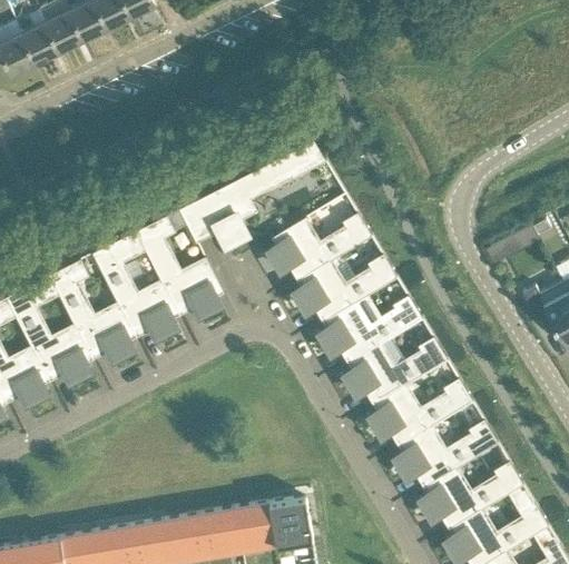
[(0,15),(10,10),(5,0),(0,0),(0,15)]
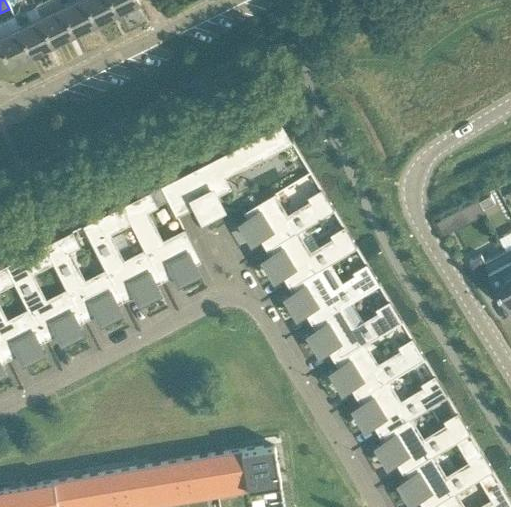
[(15,0),(4,0),(9,9),(18,4),(15,0)]
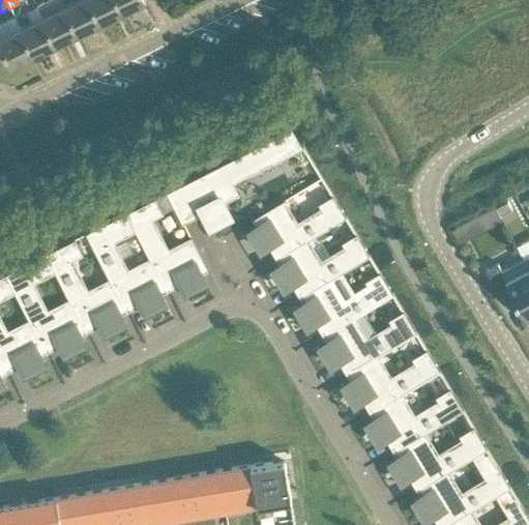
[(78,36),(99,26),(87,0),(81,0),(64,8),(78,36)]
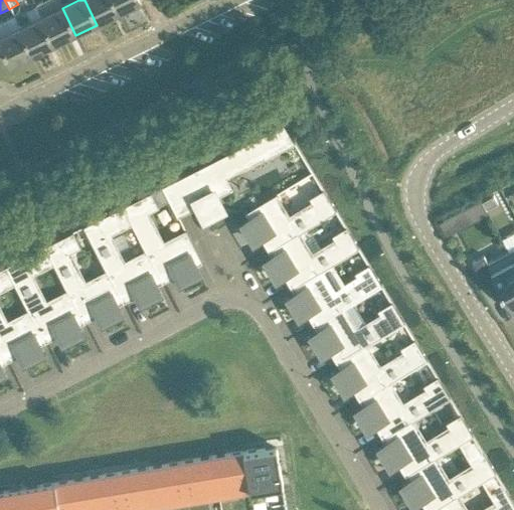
[(84,0),(97,25),(119,14),(111,0),(84,0)]
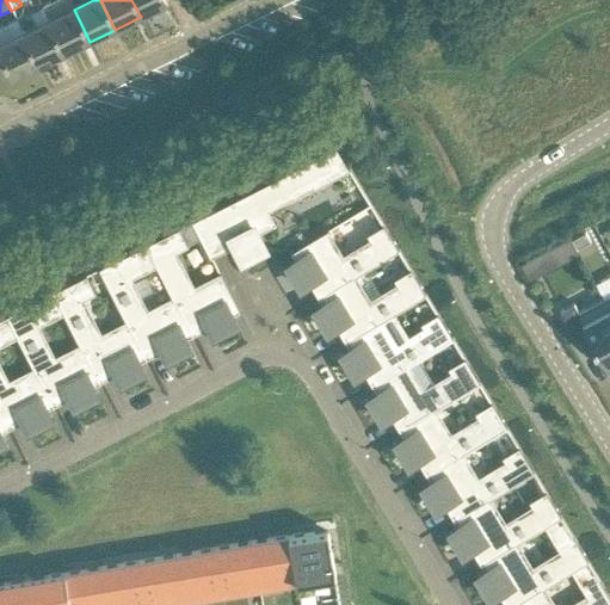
[(167,4),(165,0),(131,0),(141,17),(167,4)]
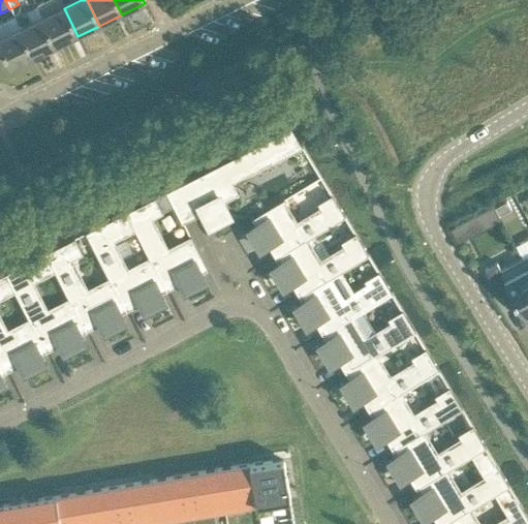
[(55,48),(78,36),(64,8),(41,20),(55,48)]
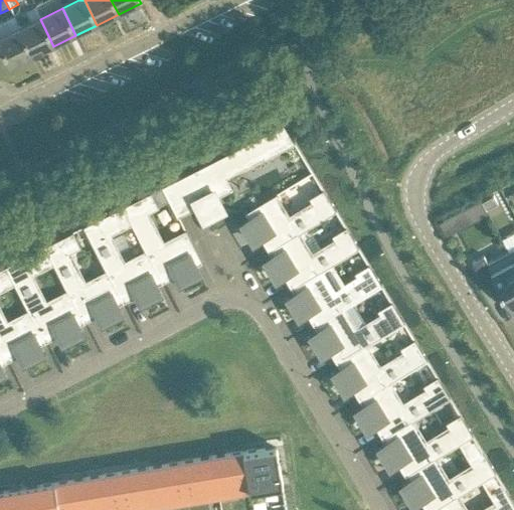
[(32,56),(53,46),(40,19),(19,29),(32,56)]
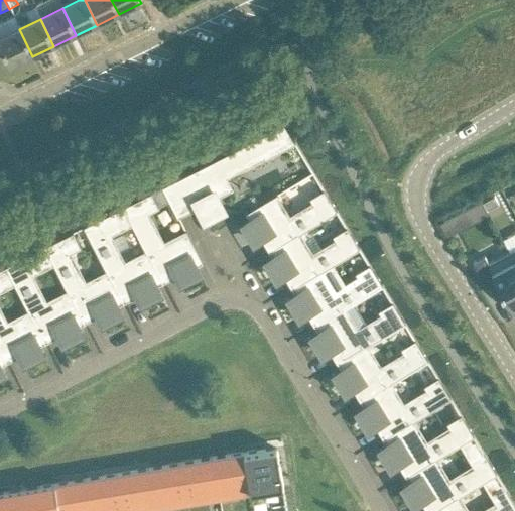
[(0,47),(10,68),(32,56),(19,29),(0,39),(0,47)]
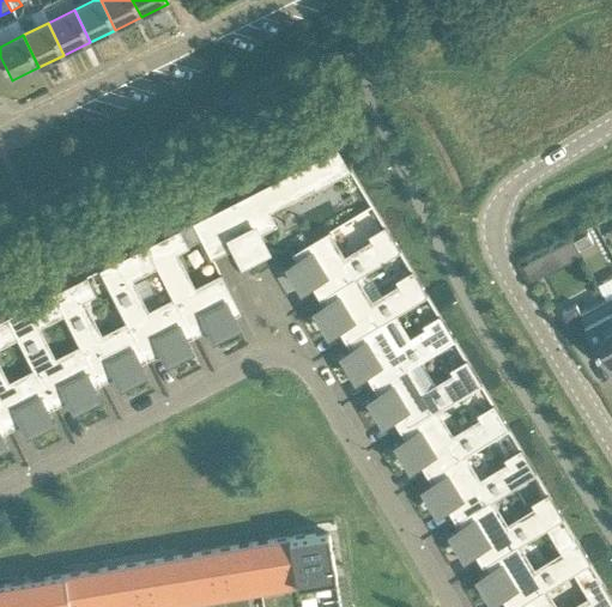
[(265,252),(258,238),(277,229),(276,226),(273,228),(266,214),(314,190),(315,192),(350,174),(337,152),(192,225),(210,262),(235,249),(242,263),(265,252)]
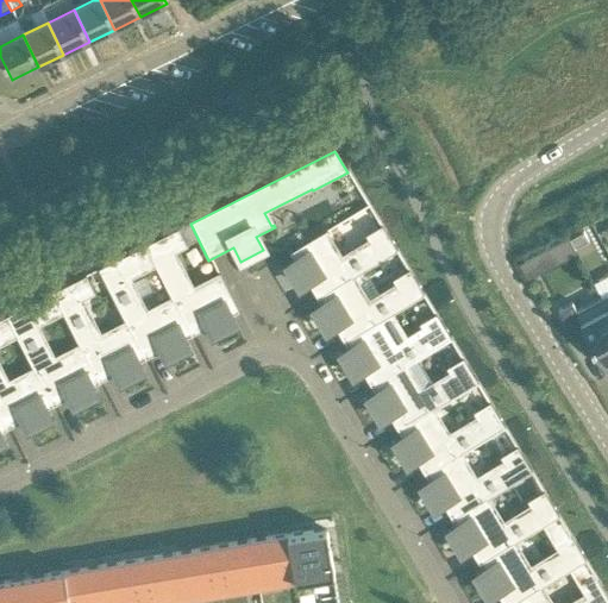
[(351,280),(396,252),(381,227),(368,236),(369,237),(367,238),(368,240),(367,240),(369,244),(340,262),(325,236),(327,234),(326,232),(289,255),(294,263),(286,268),(288,271),(286,274),(294,288),(296,286),(299,289),(307,284),(317,301),(351,280)]
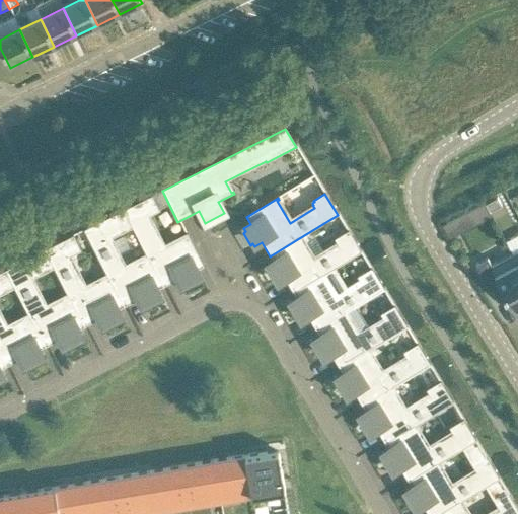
[(203,268),(187,234),(185,235),(187,237),(163,249),(147,218),(159,212),(151,197),(123,211),(147,258),(163,288),(176,281),(180,288),(200,278),(196,271),(203,268)]
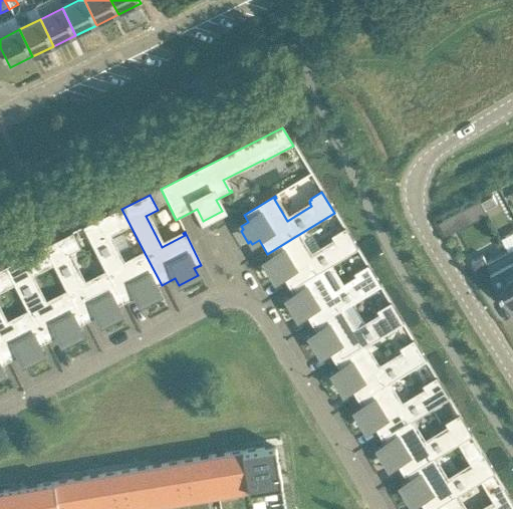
[(496,207),(492,199),(480,205),(484,213),(496,207)]
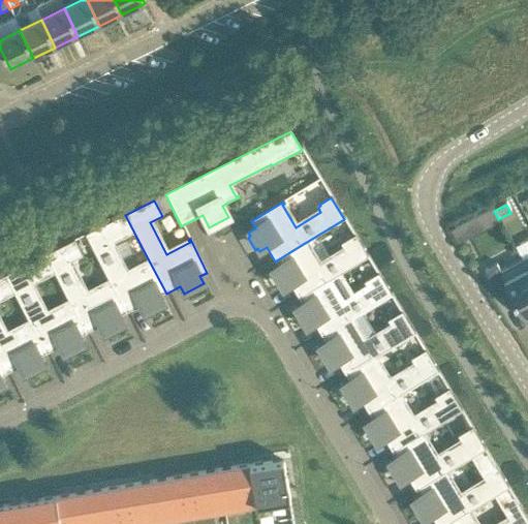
[(493,209),(449,232),(457,246),(500,223),(493,209)]
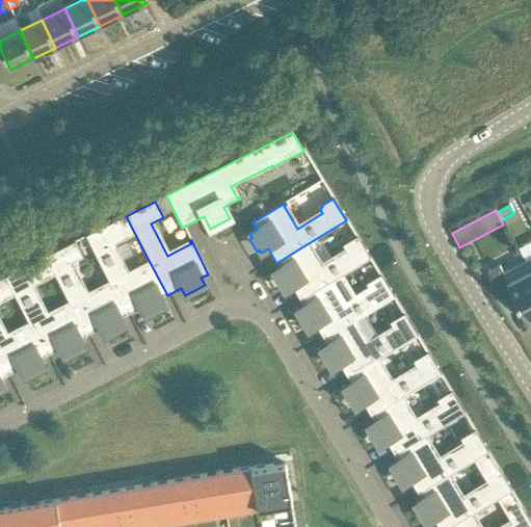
[(167,295),(151,264),(127,277),(111,244),(123,238),(114,222),(85,237),(110,285),(110,284),(127,315),(140,309),(144,315),(164,305),(161,298),(167,295)]
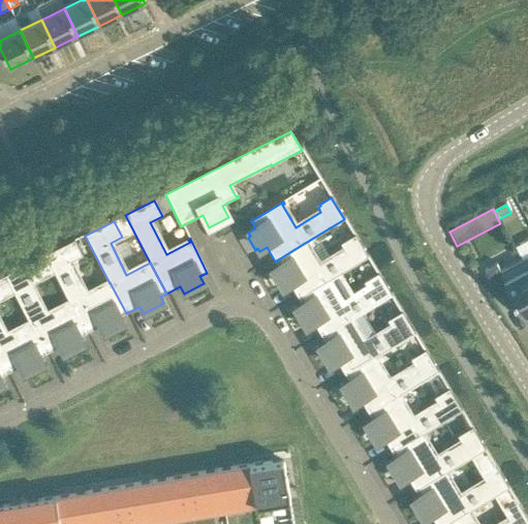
[(329,282),(368,258),(354,237),(343,243),(343,244),(341,245),(343,247),(342,247),(344,250),(318,266),(305,243),(275,262),(279,267),(272,271),(274,275),(271,276),(279,288),(281,286),(283,290),(290,286),(299,300),(329,281),(329,282)]
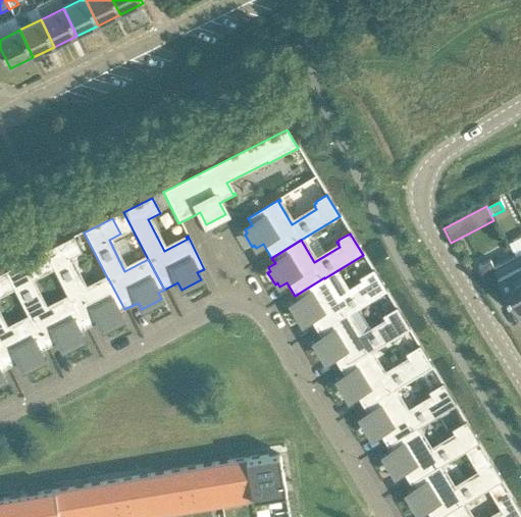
[(124,309),(108,278),(108,279),(85,291),(69,260),(81,254),(73,239),(45,253),(68,300),(69,299),(85,329),(98,322),(102,329),(121,320),(118,313),(124,309)]
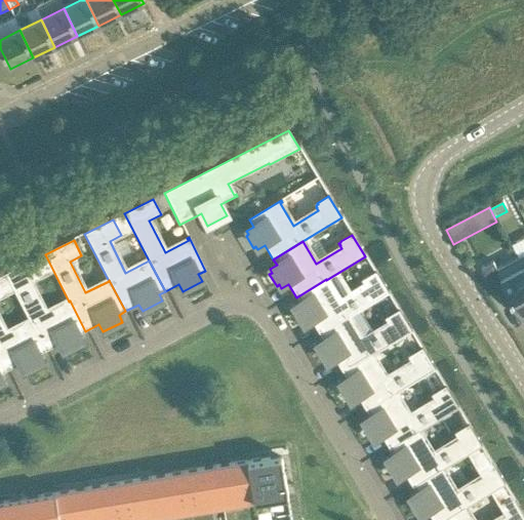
[(85,331),(70,301),(69,302),(45,313),(30,281),(41,276),(34,260),(5,275),(29,321),(30,321),(45,352),(59,345),(63,352),(83,342),(79,334),(85,331)]
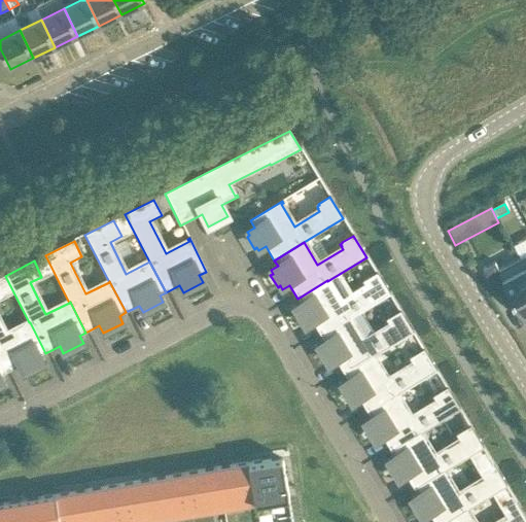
[(525,316),(525,273),(520,261),(498,272),(494,265),(482,272),(496,297),(506,291),(522,319),(525,316)]
